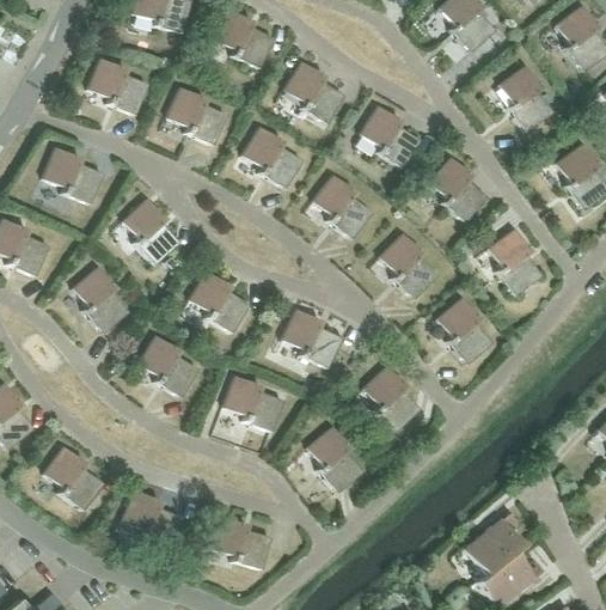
[(136,0),(133,13),(154,19),(153,25),(158,26),(183,32),(191,0),(136,0)]
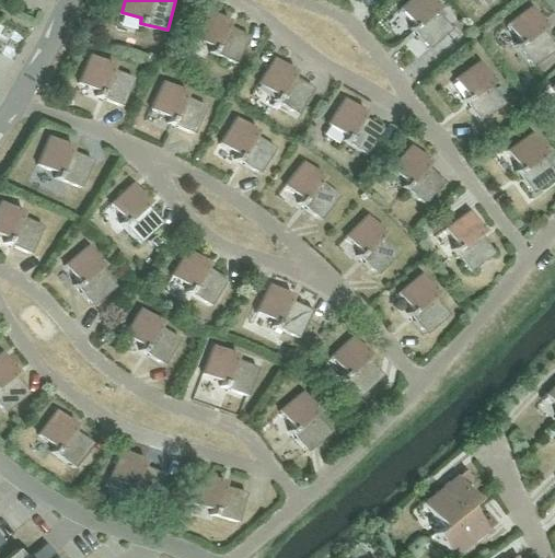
[(444,8),(437,0),(411,0),(403,7),(417,23),(413,26),(431,47),(454,27),(440,11),(444,8)]
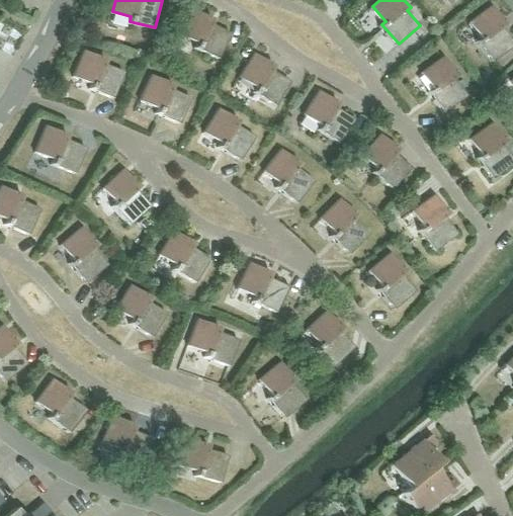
[(504,26),(508,23),(494,4),(471,21),(483,36),(479,39),(481,44),(482,43),(494,61),(512,48),(512,36),(504,26)]
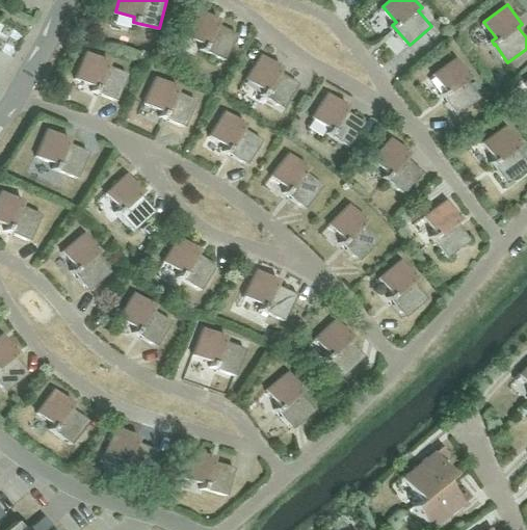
[(218,23),(221,19),(199,7),(186,34),(204,43),(202,48),(206,50),(206,49),(226,59),(238,33),(218,23)]
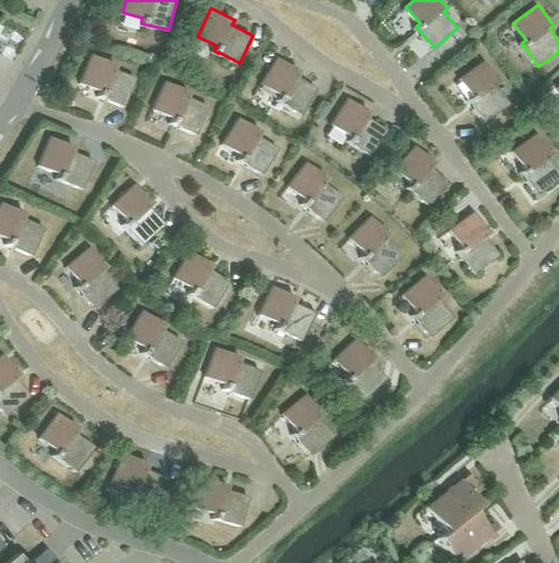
[(116,68),(117,63),(94,53),(82,82),(101,91),(99,95),(126,106),(137,77),(116,68)]
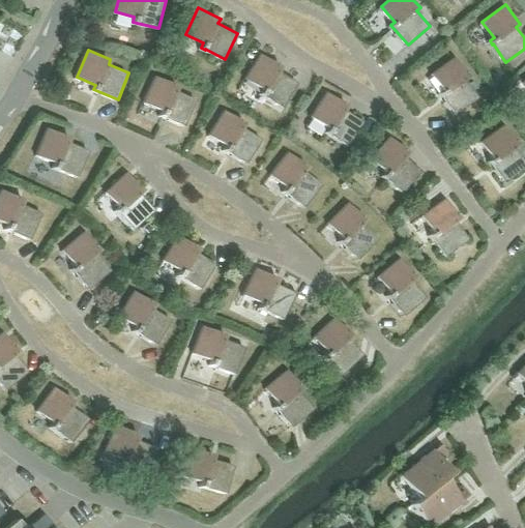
[(280,70),(283,66),(262,53),(246,78),(263,88),(261,93),(264,95),(284,107),(298,82),(280,70)]
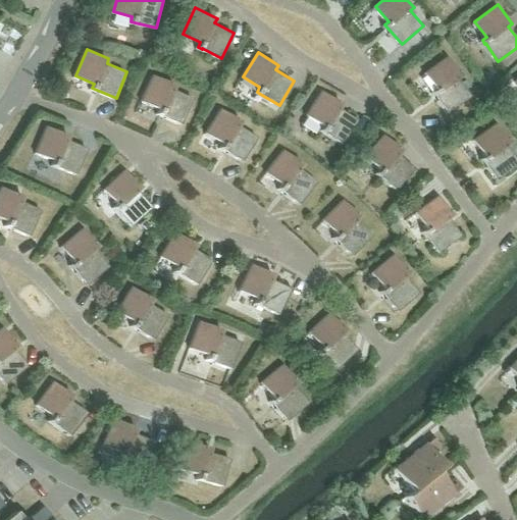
[(461,80),(465,76),(450,55),(426,72),(437,88),(433,91),(449,112),(472,96),(461,80)]
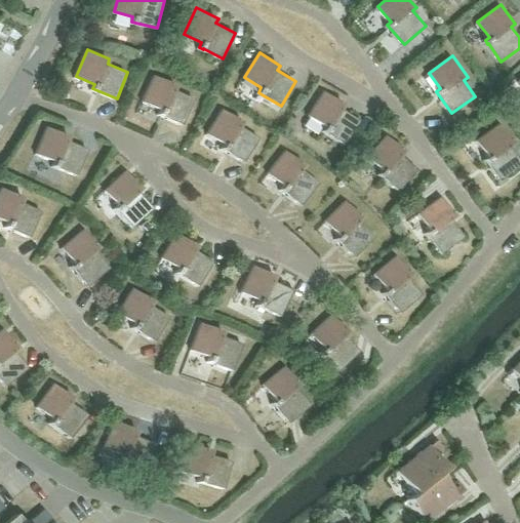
[(177,89),(180,85),(156,75),(144,101),(162,109),(160,113),(184,124),(195,97),(177,89)]
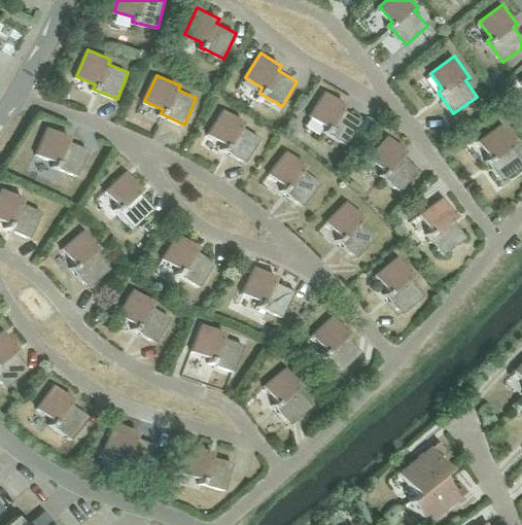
[(344,108),(347,104),(326,91),(311,115),(327,126),(324,131),(327,133),(328,133),(347,144),(362,120),(344,108)]
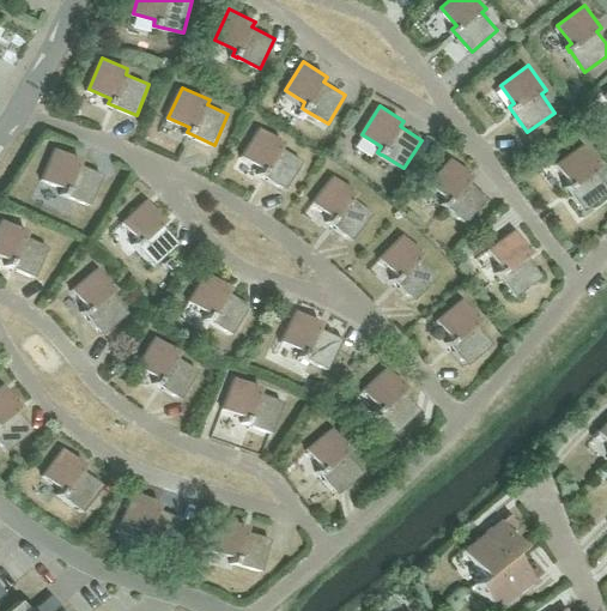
[(284,147),(287,143),(261,127),(243,155),(263,168),(260,173),(286,188),(304,159),(284,147)]
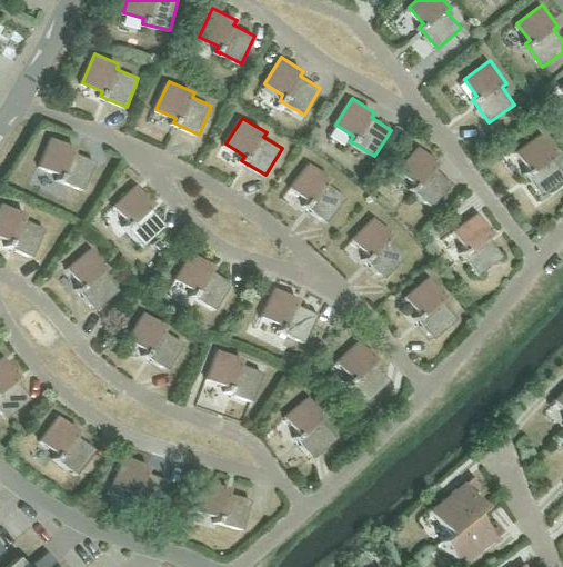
[(555,159),(560,157),(542,133),(518,151),(530,169),(525,172),(542,195),(562,180),(562,169),(555,159)]
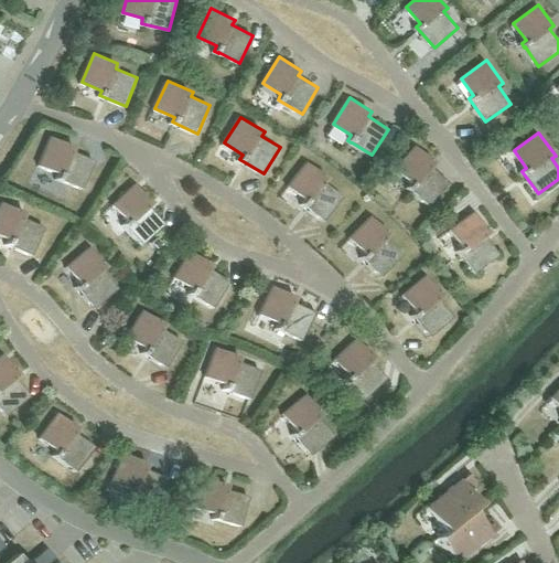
[(74,150),(76,146),(52,136),(40,165),(60,172),(57,178),(62,179),(84,188),(96,159),(74,150)]
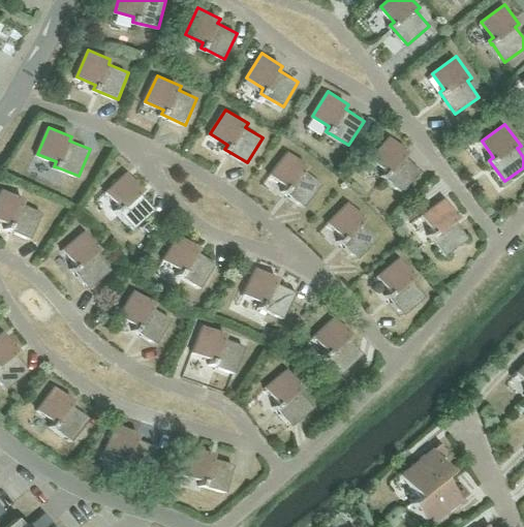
[(405,156),(408,152),(391,135),(371,157),(387,171),(382,175),(386,178),(387,177),(403,191),(422,171),(405,156)]
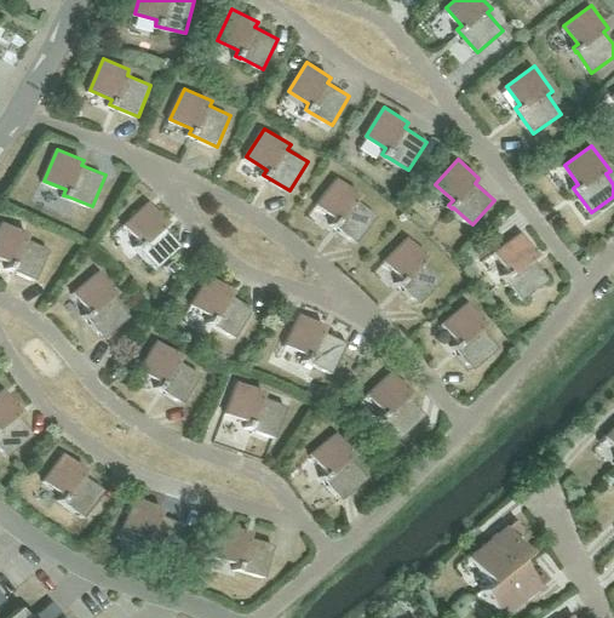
[(360,200),(363,196),(339,177),(317,204),(336,218),(332,222),(357,241),(378,215),(360,200)]
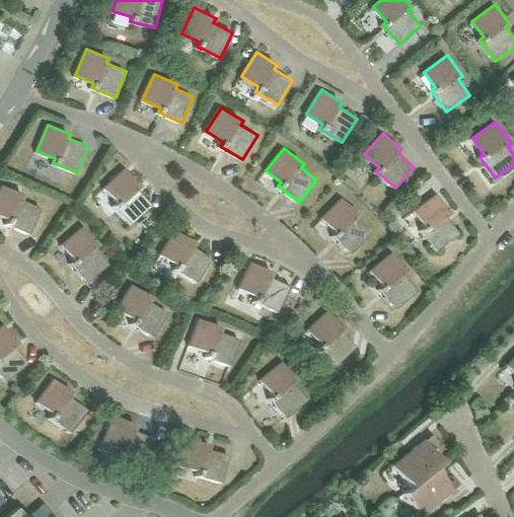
[(138,189),(142,186),(126,168),(104,188),(118,202),(115,205),(117,208),(118,208),(132,224),(153,205),(138,189)]
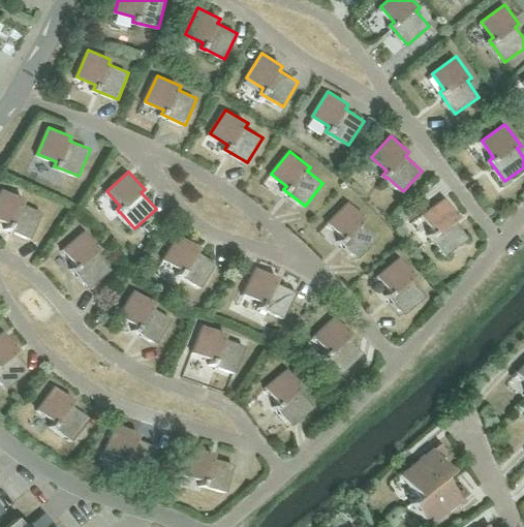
[(25,204),(27,199),(3,188),(0,194),(0,218),(9,223),(7,227),(31,239),(43,212),(25,204)]
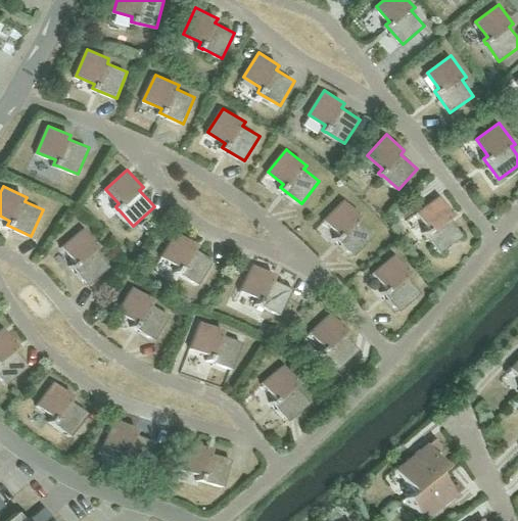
[(451,218),(455,215),(440,195),(418,212),(429,228),(425,231),(427,235),(427,234),(440,252),(464,235),(451,218)]
